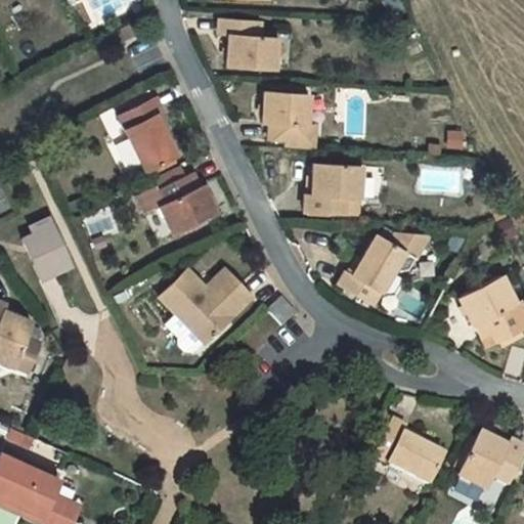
[(258,22),(217,18),(217,34),(227,35),(225,66),(273,70),(275,37),(257,36),(258,22)]
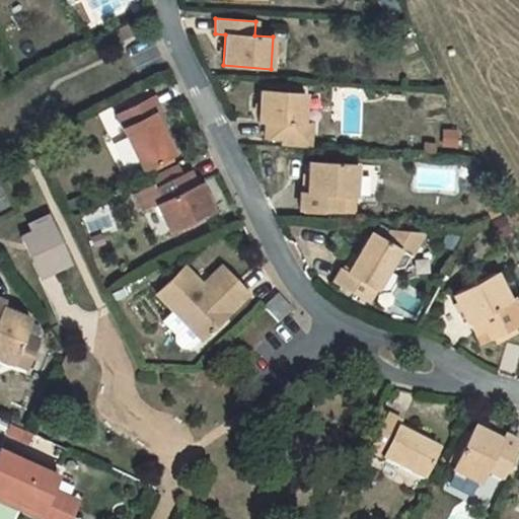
[(302,125),(304,92),(261,89),(258,121),(266,122),(265,136),(294,139),(295,124),(302,125)]
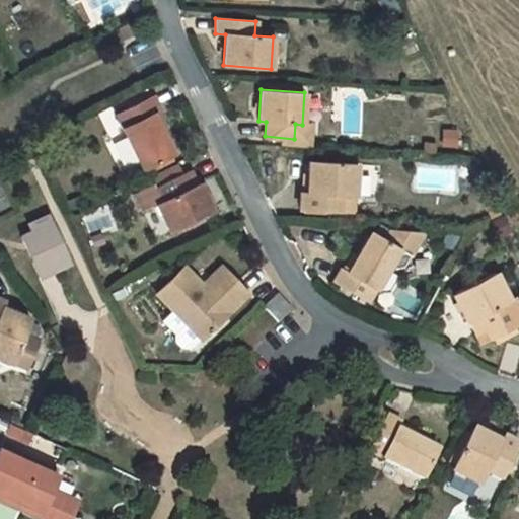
[(155,109),(149,96),(114,113),(141,168),(169,155),(156,130),(148,114),(153,112),(155,109)]
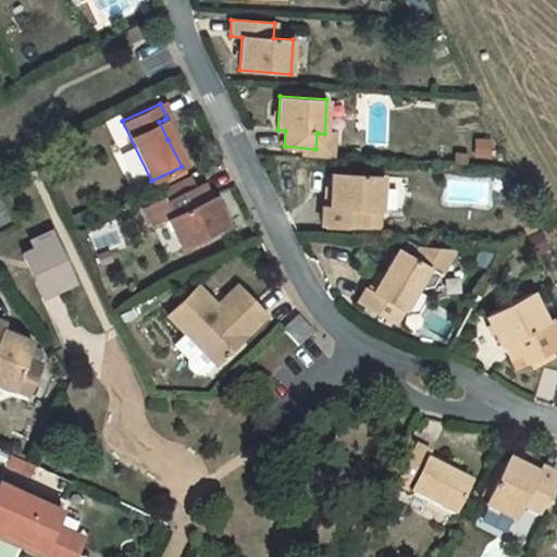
[(173,137),(164,120),(159,122),(168,139),(173,137)]
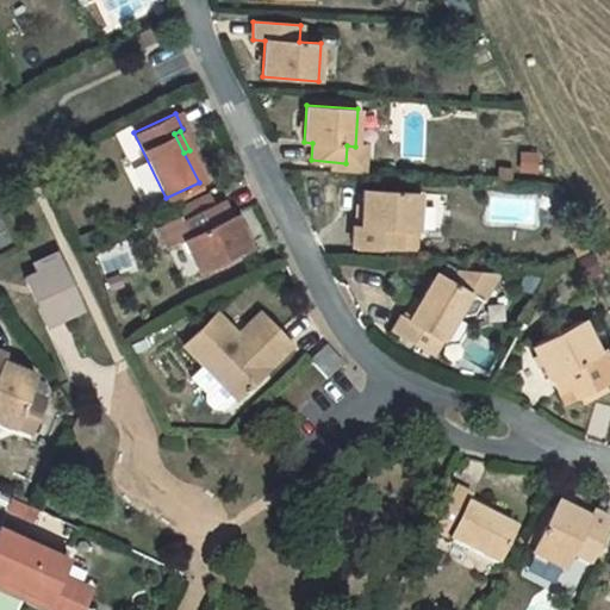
[(418,192),(363,188),(360,225),(353,224),(352,244),(415,249),(418,192)]
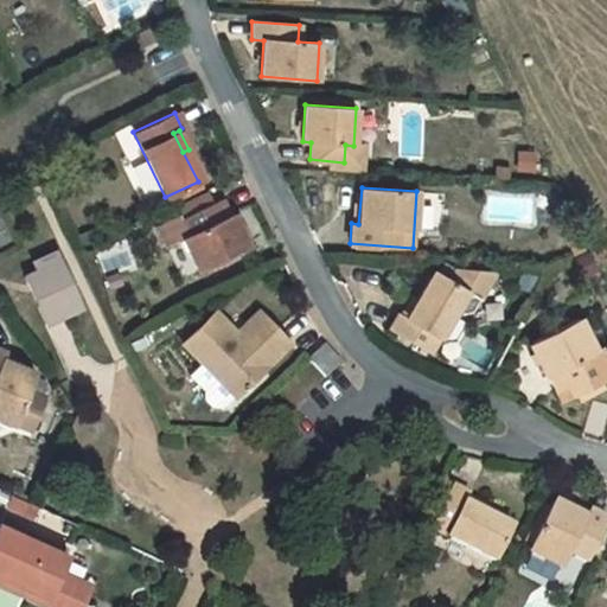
[(229,215),(222,199),(178,221),(185,236),(181,237),(198,272),(249,247),(232,212),(229,215)]
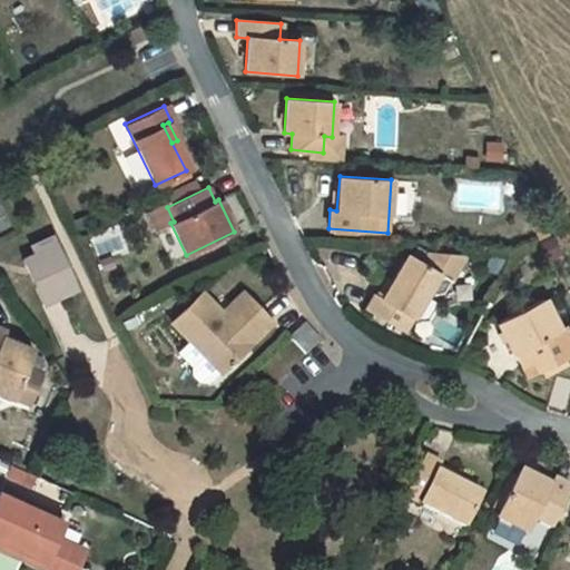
[(55,241),(37,248),(38,253),(22,259),(42,303),(77,288),(55,241)]
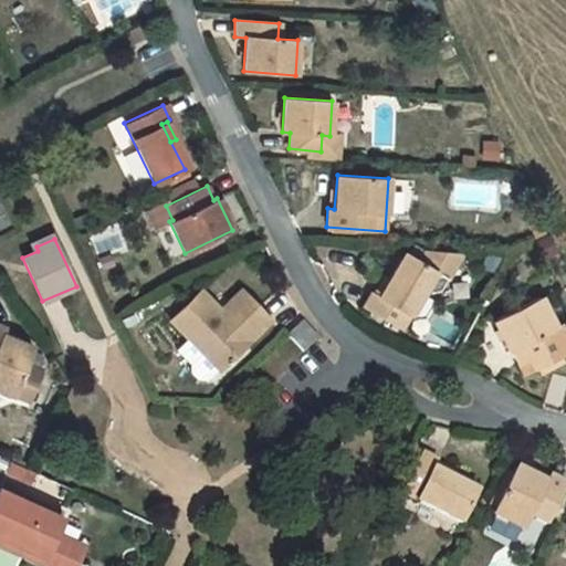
[(389,278),(378,296),(373,293),(371,292),(363,306),(400,328),(423,289),(430,292),(440,291),(462,253),(426,250),(419,261),(405,252),(389,278)]
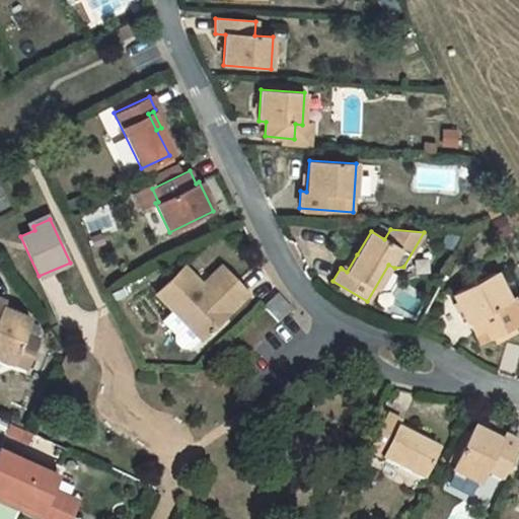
[(352,252),(342,269),(347,272),(357,254),(352,252)]
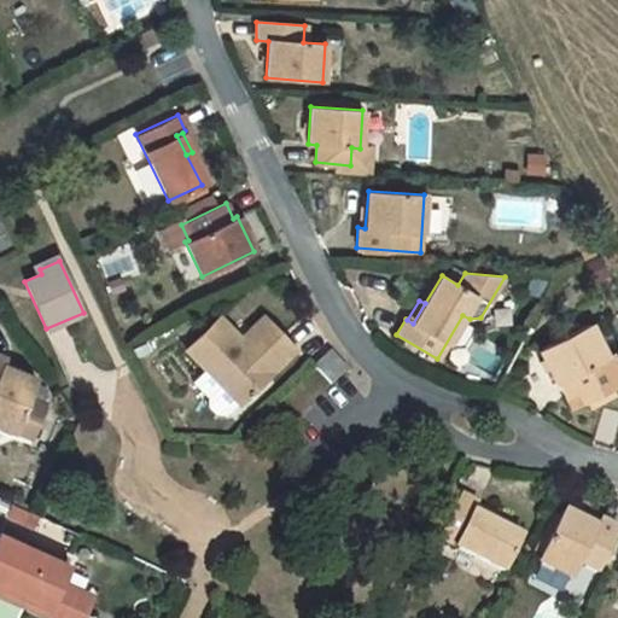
[(239,404),(296,350),(269,322),(246,345),(242,339),(220,318),(186,349),(239,404)]
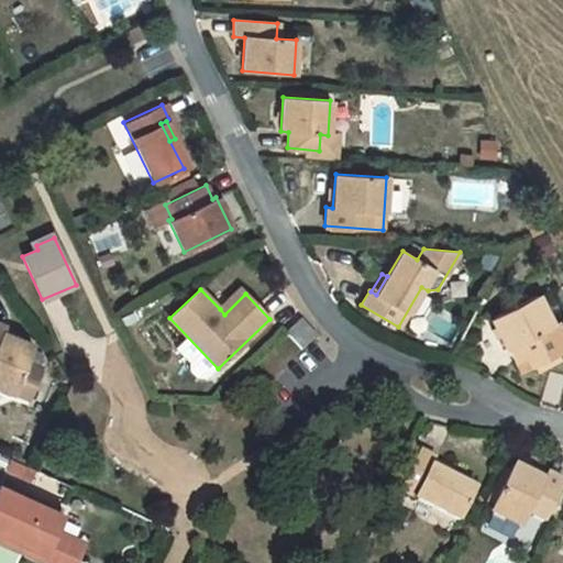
[(224,315),(245,294),(240,289),(220,309),(224,315)]
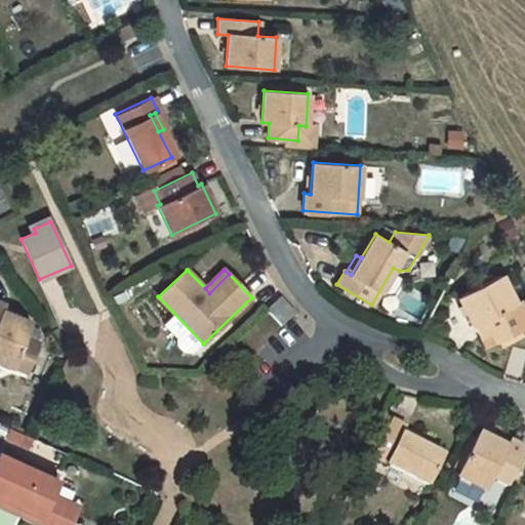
[(472,325),(476,323),(482,337),(492,332),(496,340),(497,342),(500,339),(518,331),(522,329),(524,311),(519,300),(515,303),(500,274),(457,296),(472,325)]
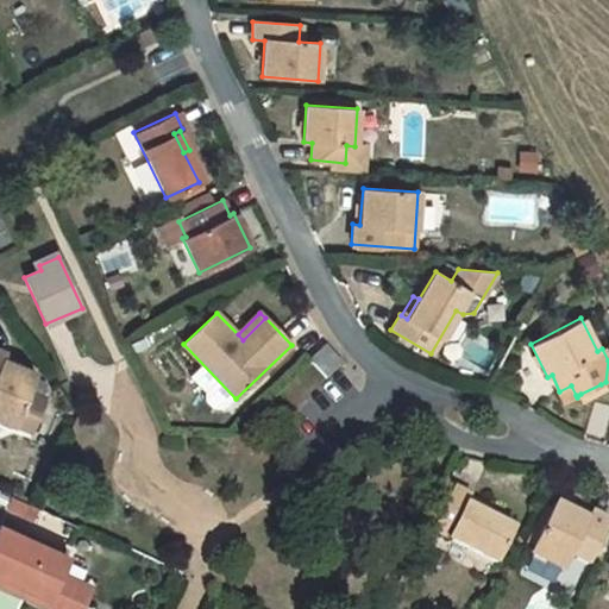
[(341,364),(325,346),(309,360),(326,380),(341,364)]
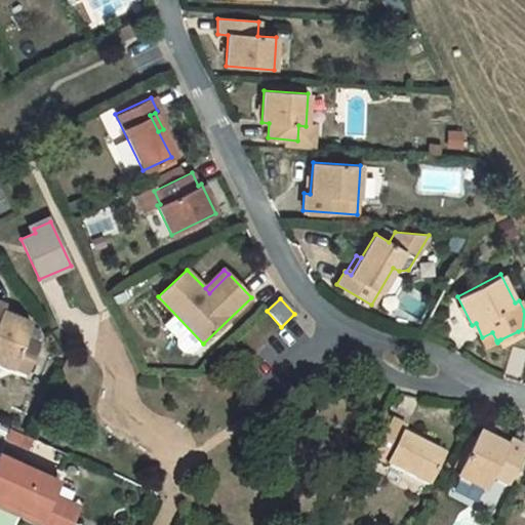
[(0,307),(1,304),(0,303),(0,362),(12,368),(12,367),(28,374),(39,346),(24,340),(30,323),(0,310),(0,307)]
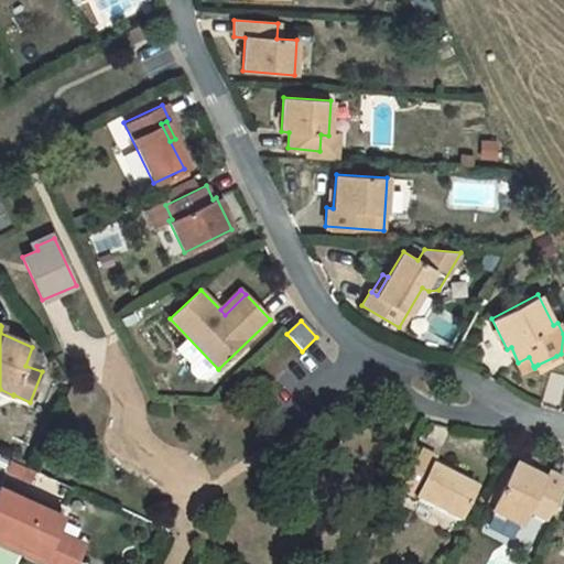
[(556,356),(538,365),(541,370),(560,360),(556,356)]
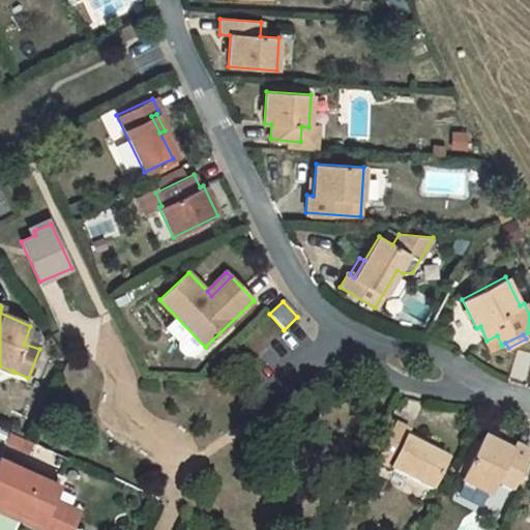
[(497,335),(487,341),(492,350),(501,344),(497,335)]
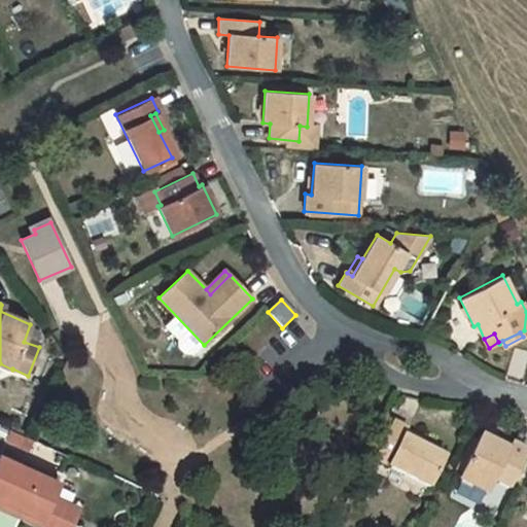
[(407,430),(392,423),(375,458),(430,487),(445,458),(420,446),(402,437),(406,432),(407,430)]
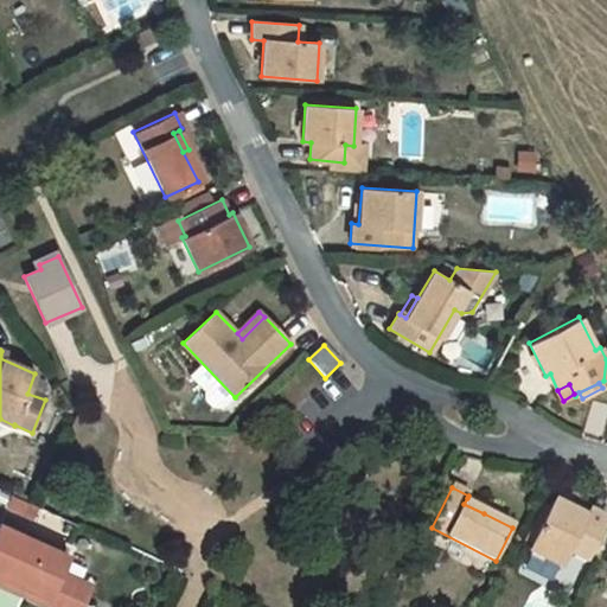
[(486,508),(467,498),(464,504),(484,513),(486,508)]
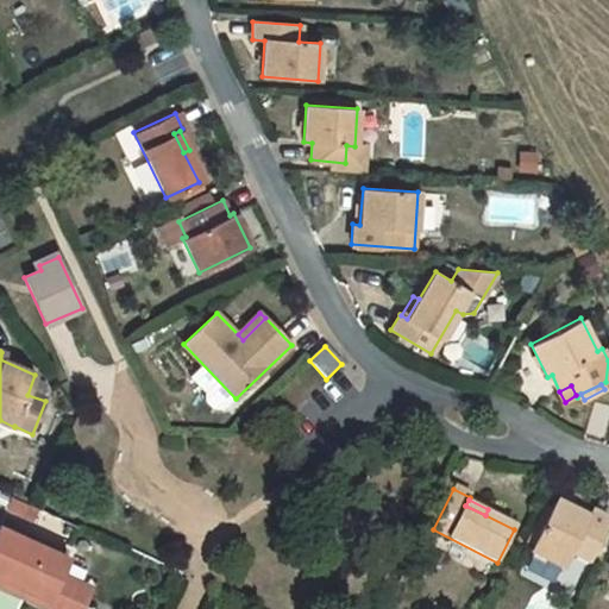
[(589,521),(554,503),(531,554),(564,571),(571,556),(589,564),(608,522),(608,521),(592,514),(589,521)]
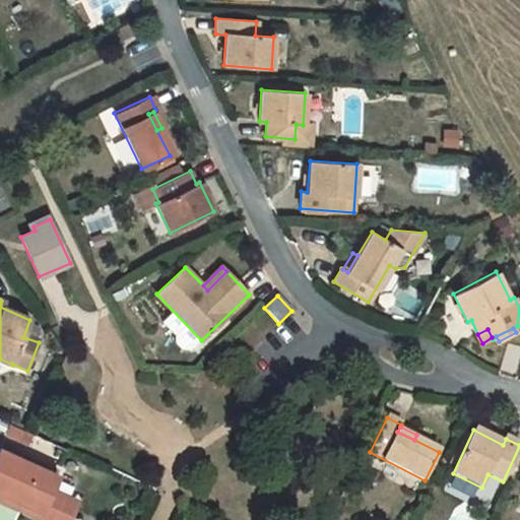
[(21,453),(1,444),(0,446),(0,496),(2,493),(18,501),(15,507),(44,519),(67,519),(76,502),(50,490),(56,476),(18,459),(21,453)]
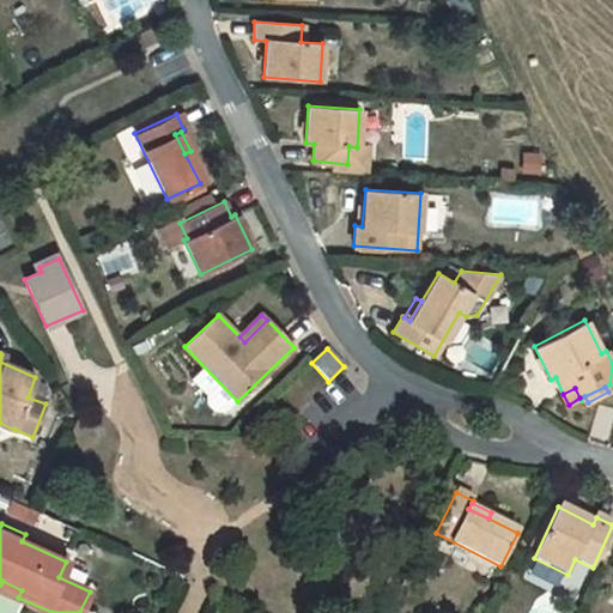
[(68,554),(25,534),(22,541),(66,562),(68,554)]
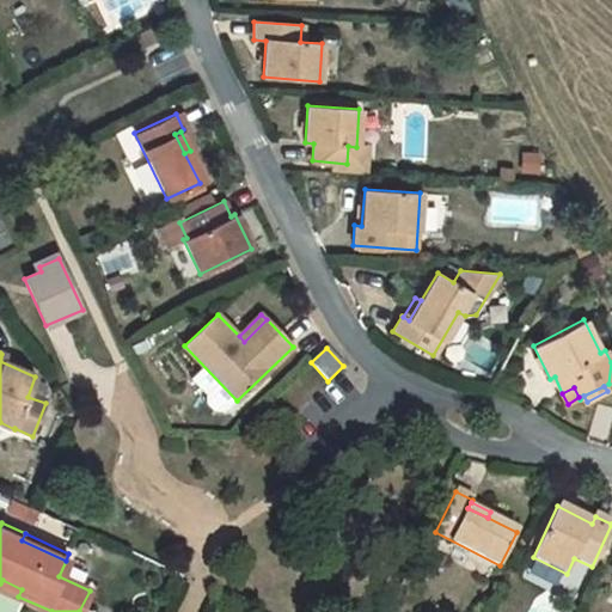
[(22,589),(2,580),(0,583),(0,588),(18,597),(22,589)]
